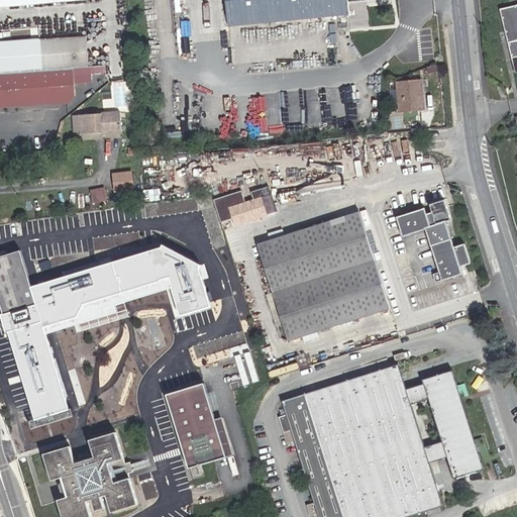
[(351,29),(382,26),(379,8),(379,1),(349,4),(348,0),(185,0),(192,61),(232,58),(230,27),(350,16),(351,29)]
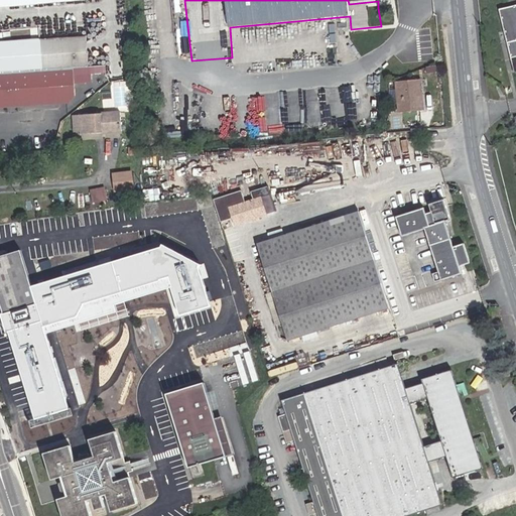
[(515,5),(500,10),(515,73),(515,72),(515,5)]
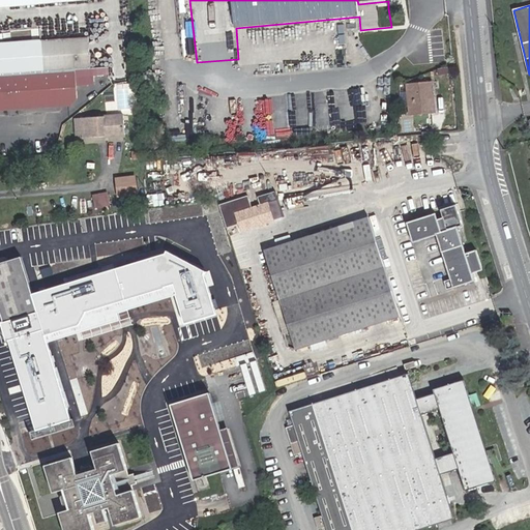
[(90,55),(89,36),(40,40),(42,74),(45,108),(71,106),(77,100),(77,86),(87,85),(87,83),(92,83),(91,68),(97,68),(97,75),(107,74),(107,67),(110,67),(110,54),(90,55)]
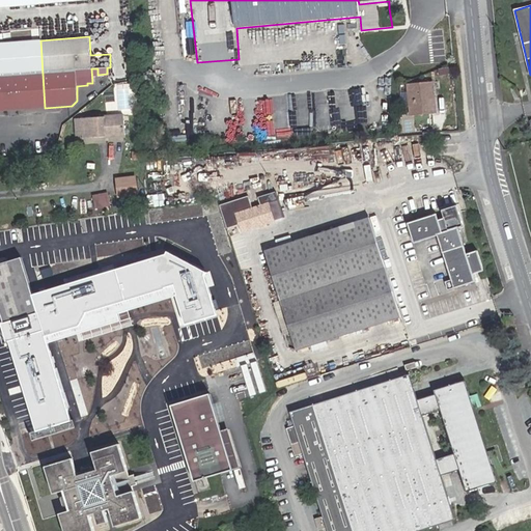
[(40,40),(0,43),(0,76),(43,74),(40,40)]
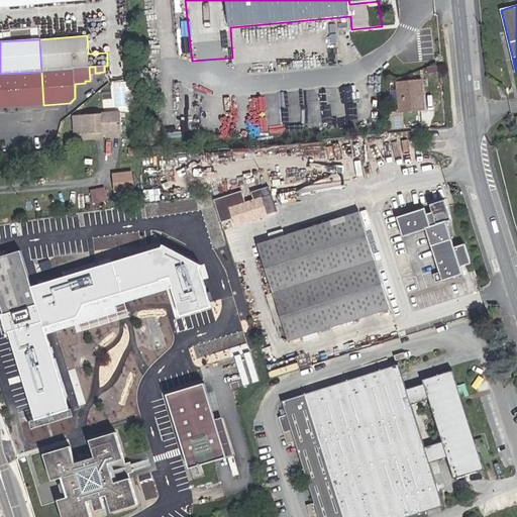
[(43,105),(41,72),(0,74),(0,107),(28,106),(43,105)]
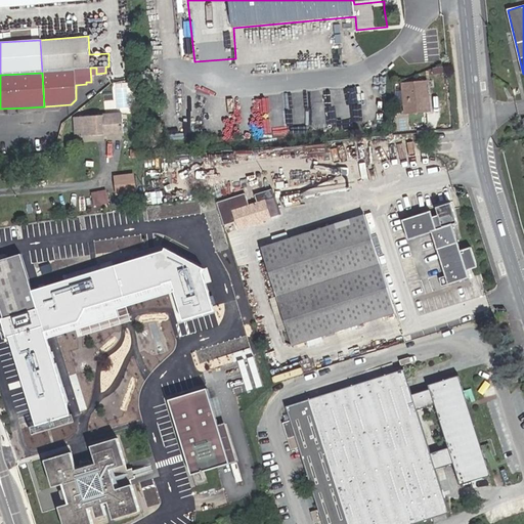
[(429,96),(422,96),(421,81),(402,83),(404,114),(430,112),(429,96)]
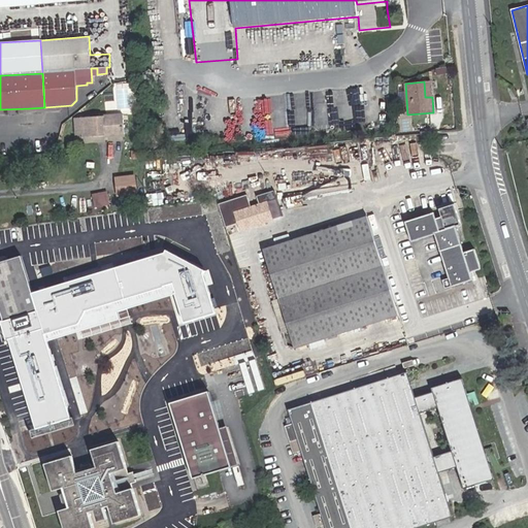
[(432,97),(431,81),(424,81),(425,97),(432,97)]
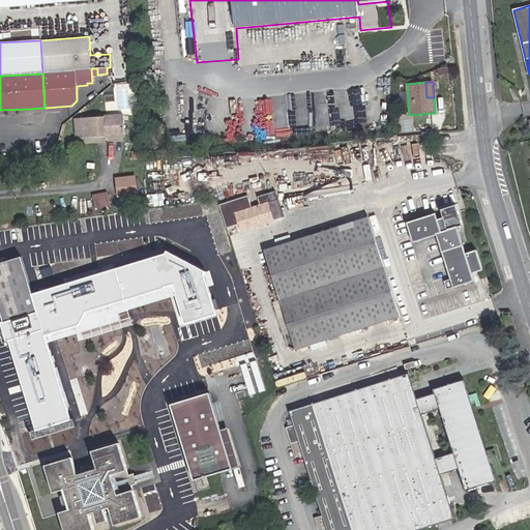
[(84,138),(124,134),(123,115),(76,118),(78,136),(84,135),(84,138)]
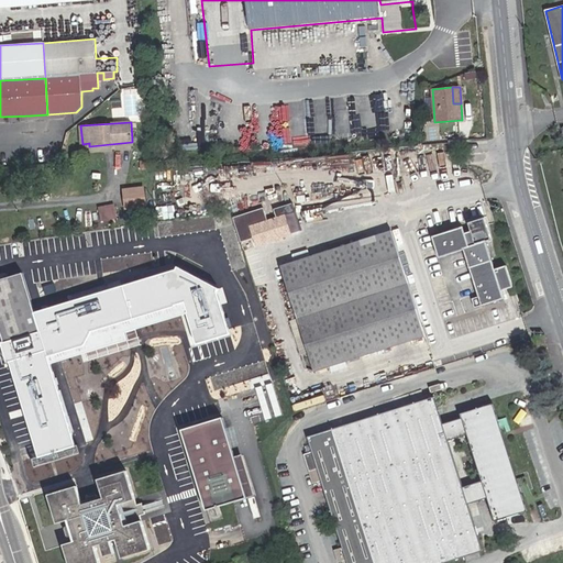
[(450,152),(461,150),(460,141),(450,142),(450,152)]
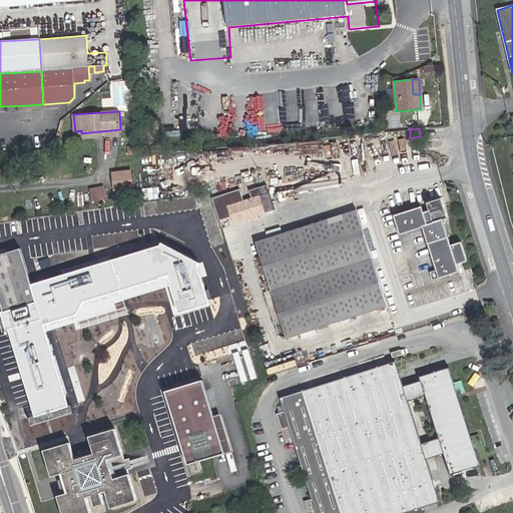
[(133,188),(132,172),(114,174),(116,189),(133,188)]
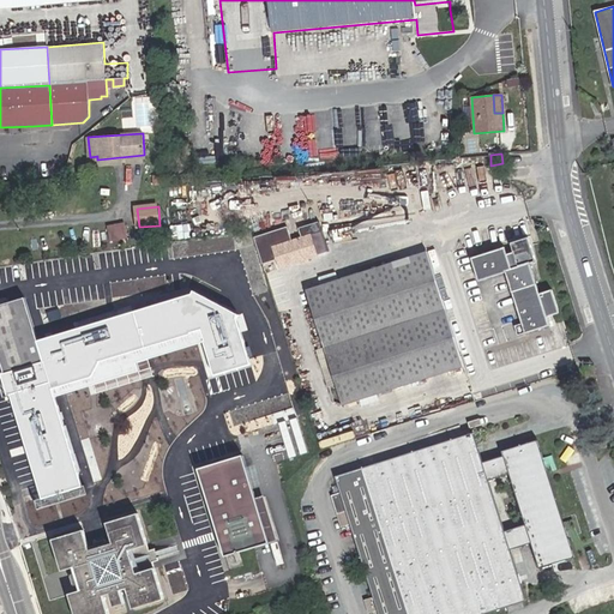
[(126,222),(109,224),(112,240),(127,238),(126,222)]
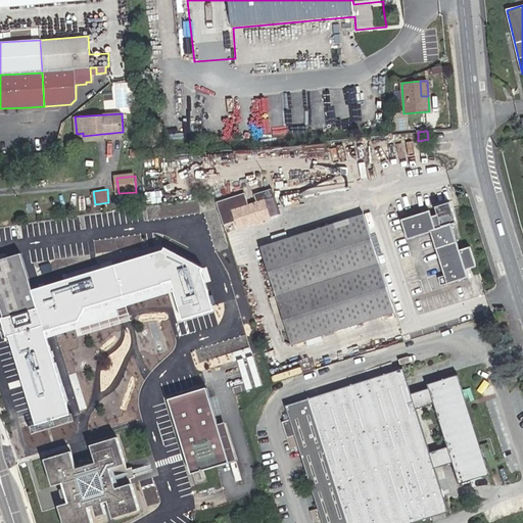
[(232,209),(238,228),(276,216),(273,208),(268,210),(265,199),(232,209)]
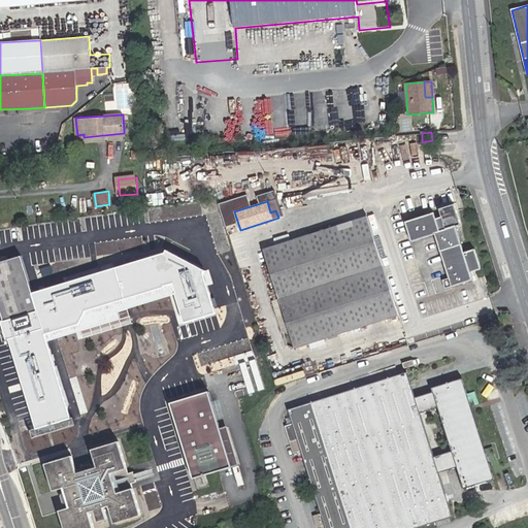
[(411,241),(435,234),(449,274),(442,277),(446,286),(472,276),(469,269),(481,266),(475,248),(464,251),(456,225),(449,227),(444,215),(436,218),(434,212),(405,222),(411,241)]
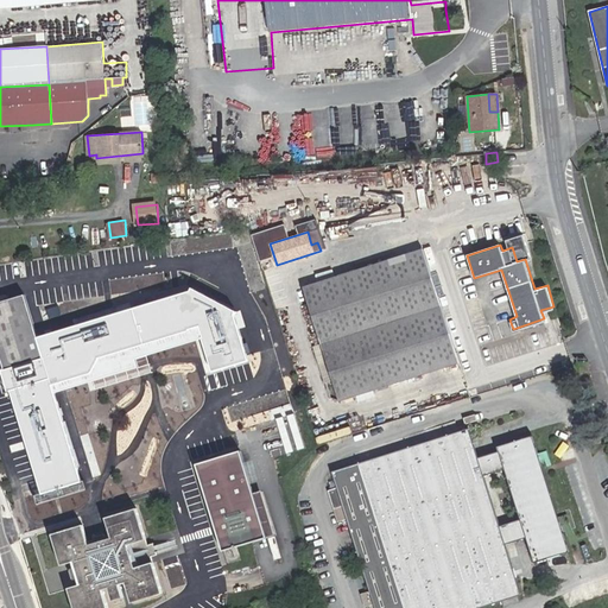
[(340,401),(458,362),(423,248),(303,286),(340,401)]
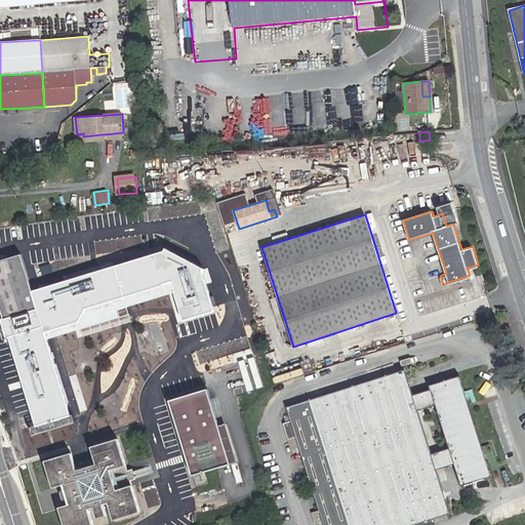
[(43,326),(48,325),(49,330),(79,321),(81,320),(85,310),(85,309),(163,285),(163,287),(174,292),(175,292),(184,321),(215,312),(203,272),(204,270),(166,249),(164,251),(33,291),(22,254),(0,260),(0,305),(4,319),(2,320),(7,337),(10,337),(37,426),(71,415),(45,332),(43,326)]
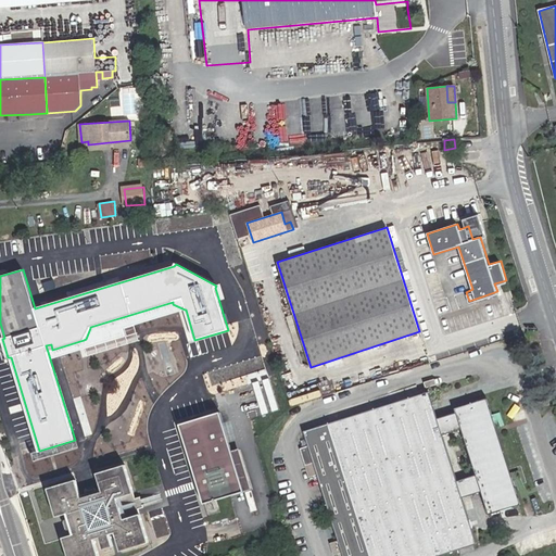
[(529,332),(531,342),(540,339),(536,330),(529,332)]
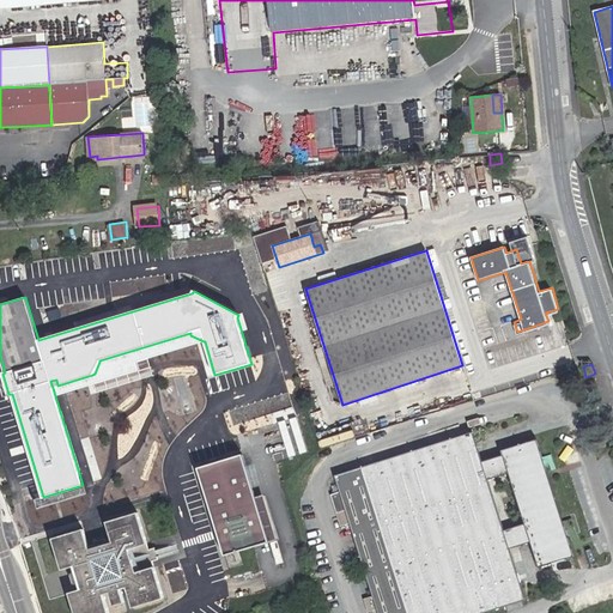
[(372,611),(372,612),(484,612),(526,600),(510,548),(530,541),(539,568),(574,557),(536,441),(502,451),(503,455),(481,462),(473,432),(335,475),(338,485),(332,486),(334,493),(331,495),(340,527),(350,523),(354,538),(344,540),(357,586),(368,582),(372,596),(363,599),(368,612),(372,611)]
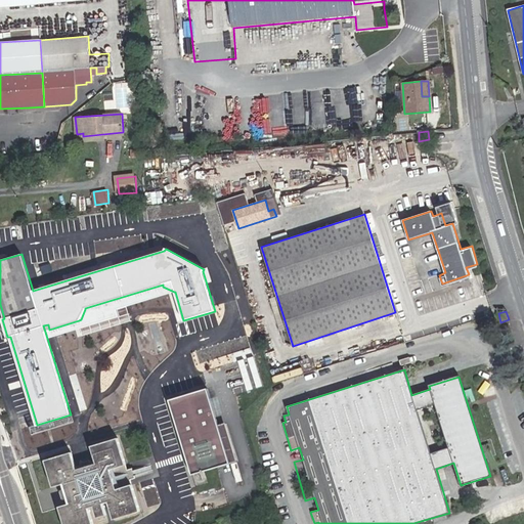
[(102,403),(120,399),(116,379),(98,383),(102,403)]
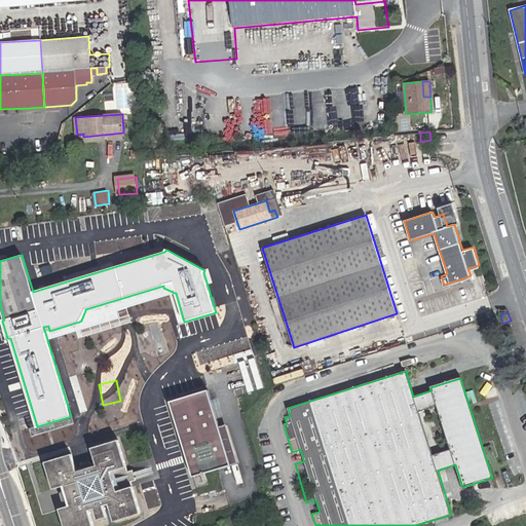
[(232,462),(209,387),(170,400),(193,475),(232,462)]
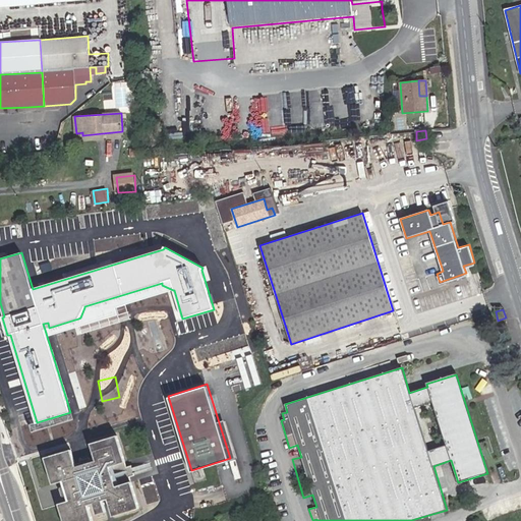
[(117,433),(91,442),(96,459),(97,462),(92,463),(91,460),(90,457),(80,460),(81,463),(82,466),(77,468),(76,465),(71,448),(44,456),(63,520),(94,520),(89,503),(94,501),(97,512),(105,510),(102,499),(107,497),(113,515),(140,507),(130,475),(127,465),(117,433)]
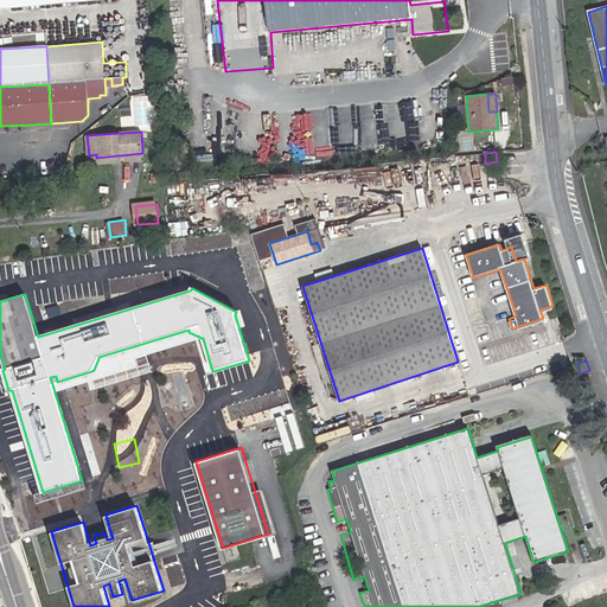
[(154,544),(153,541),(148,542),(152,554),(158,553),(157,550),(177,543),(174,538),(154,544)]
